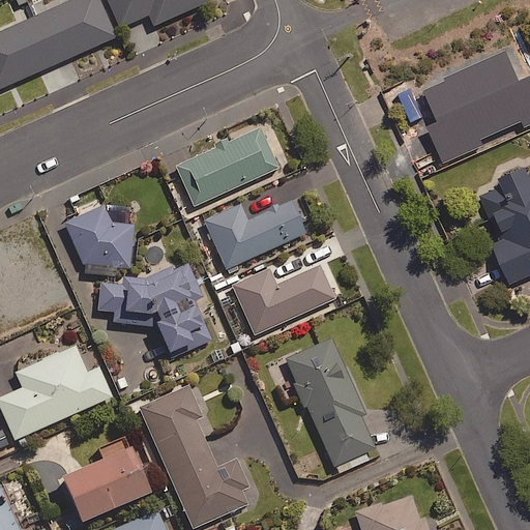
[(0,89),(116,37),(98,0),(72,0),(0,32),(0,89)]
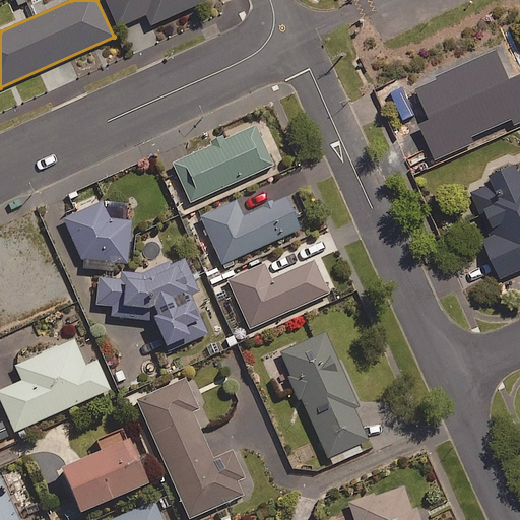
[(208,0),(207,0),(106,0),(118,27),(146,15),(150,25),(208,0)]
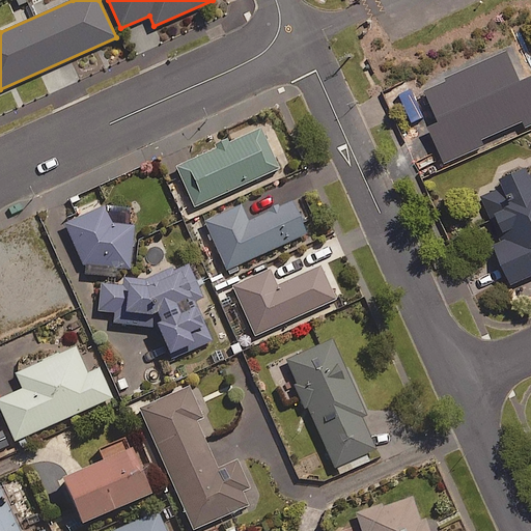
[(278,169),(260,130),(176,167),(194,206),(278,169)]
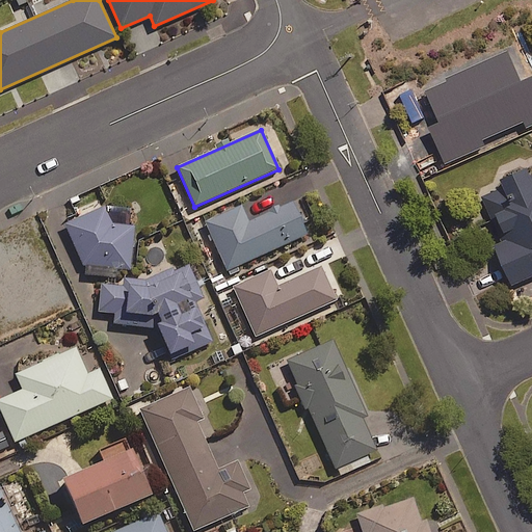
[(514,284),(531,275),(531,168),(503,181),(505,186),(483,195),(502,238),(496,241),(514,284)]
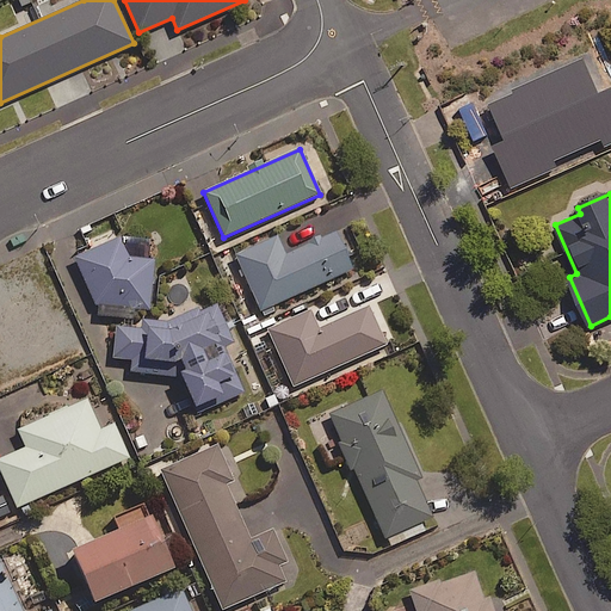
[(353,270),(337,230),(285,253),(278,235),(235,254),(260,310),(353,270)]
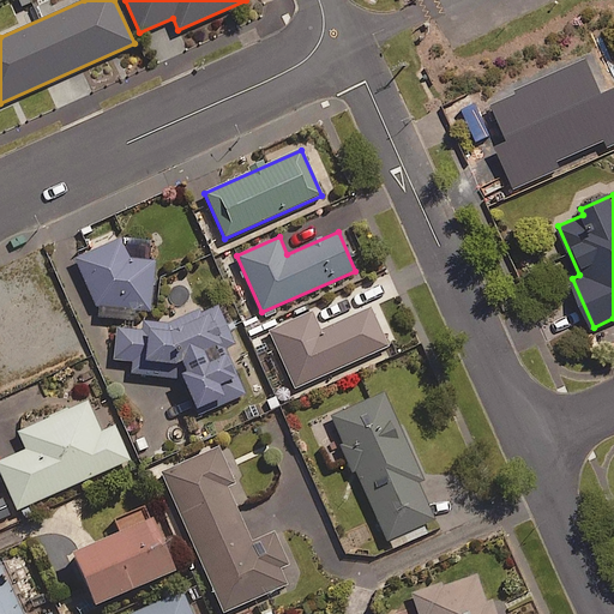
[(125,238),(77,258),(101,317),(131,319),(134,309),(150,311),(154,264),(124,263),(125,238)]
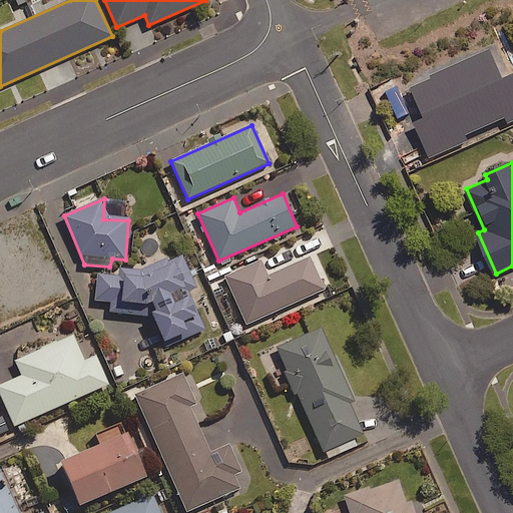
[(184,253),(139,270),(117,271),(117,275),(97,275),(98,304),(109,304),(109,315),(153,316),(163,343),(203,329),(189,288),(195,286),(184,253)]
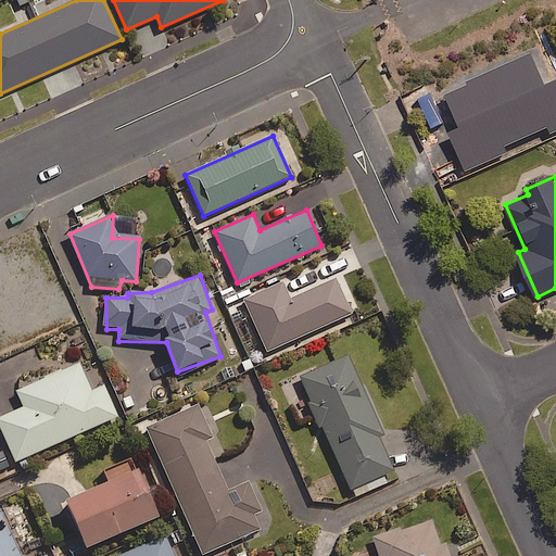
[(350,315),(335,279),(289,300),(281,282),(243,300),(266,352),(350,315)]
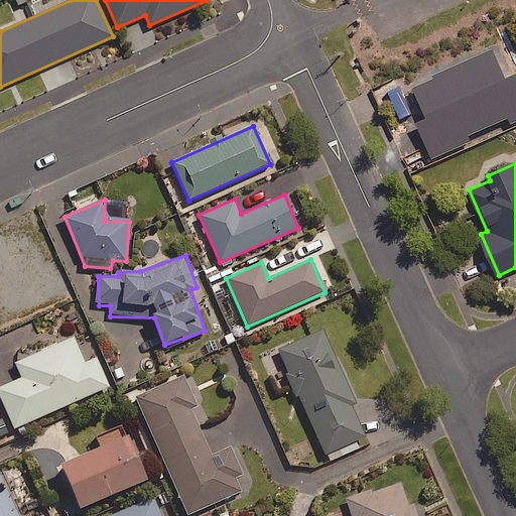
[(365,438),(325,332),(277,350),(296,398),(301,396),(327,462),(358,449),(355,441),(365,438)]
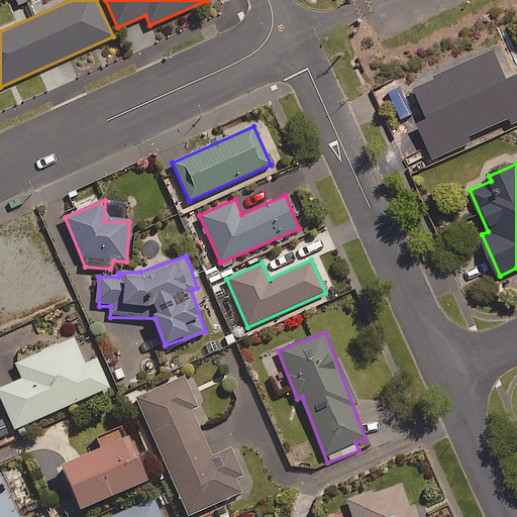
[(84,365),(73,338),(15,364),(22,379),(0,389),(0,396),(14,429),(109,388),(96,358),(84,365)]
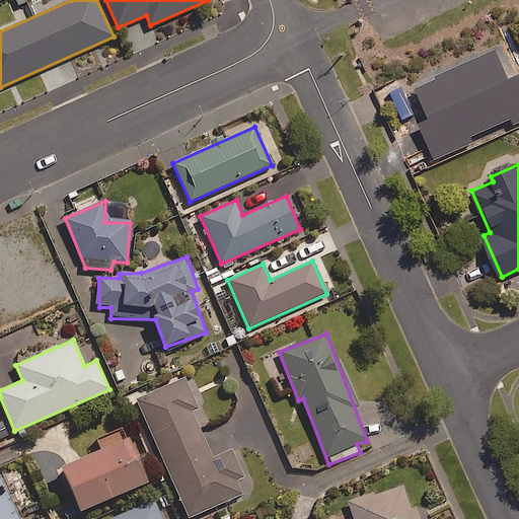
[(197,409),(184,379),(138,398),(190,518),(242,495),(236,480),(243,477),(232,450),(212,459),(191,412),(197,409)]
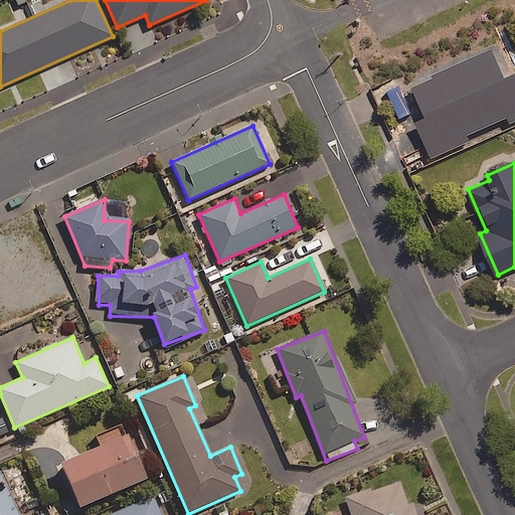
[(146,479),(127,436),(60,465),(79,508),(146,479)]
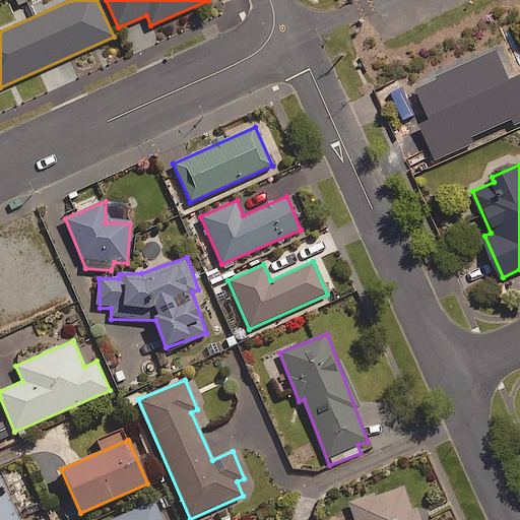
[(0,519),(41,519),(38,519),(16,519),(0,478),(0,519)]
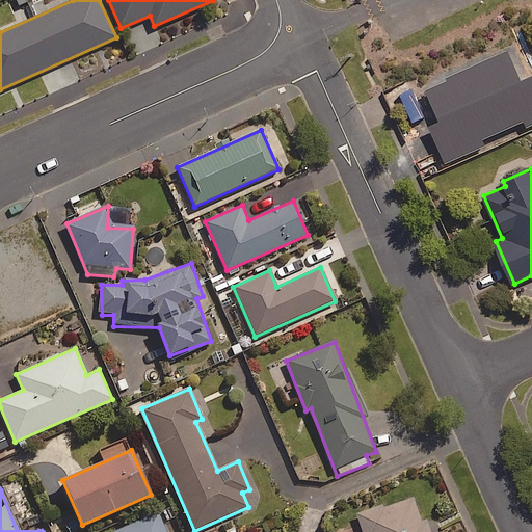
[(422,524),(413,499),(357,519),(363,531),(431,531),(428,522),(422,524)]
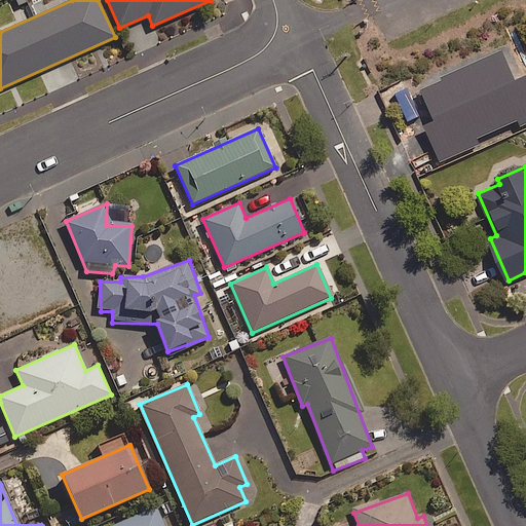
[(164,525),(156,506),(113,525),(164,525)]
